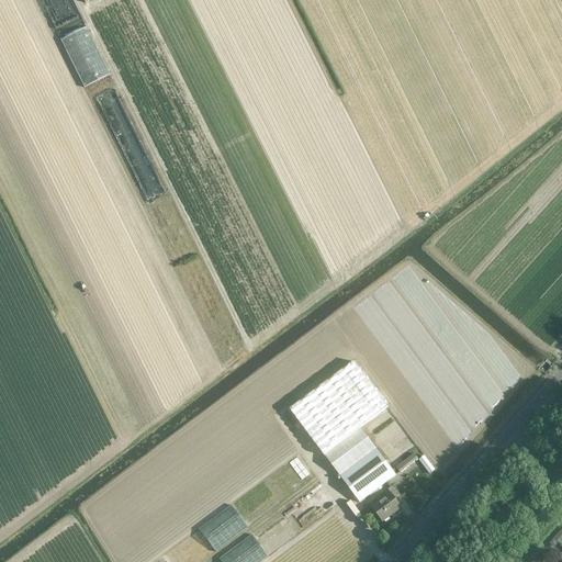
[(109,75),(88,25),(62,37),(82,86),(109,75)]
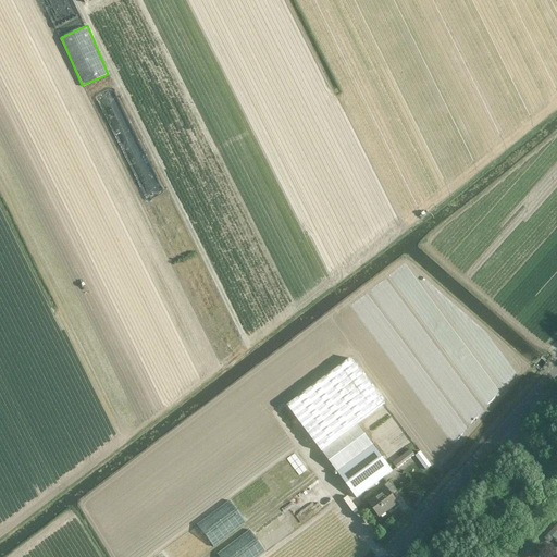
[(393,471),(358,423),(384,404),(350,358),(287,406),(356,498),(393,471)]
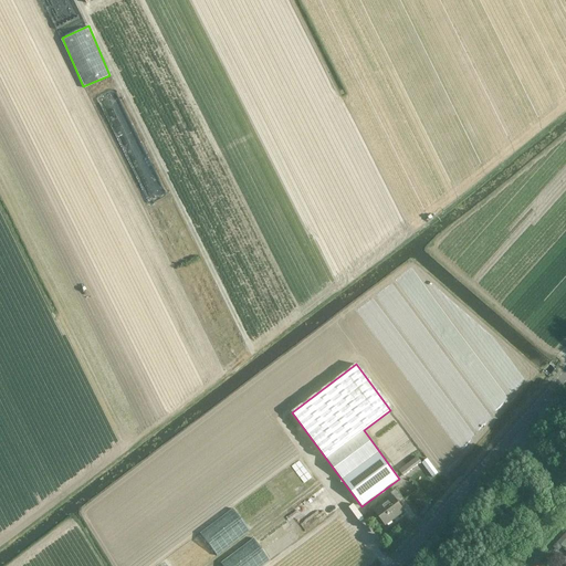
[(417,457),(398,470),(402,475),(420,462),(417,457)]
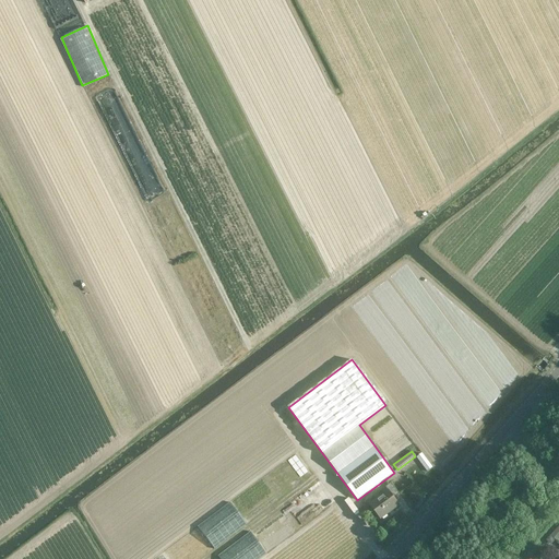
[(421,453),(415,458),(426,472),(432,467),(421,453)]
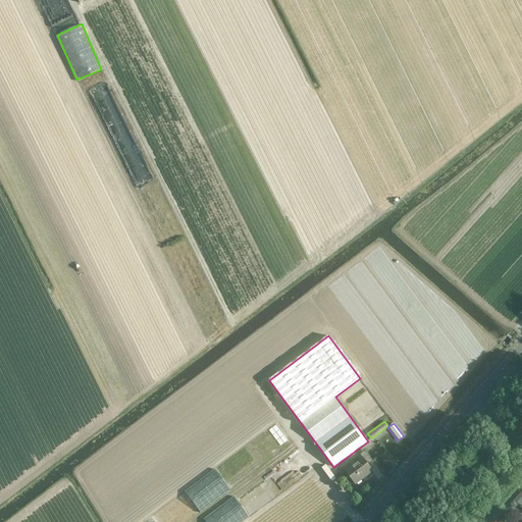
[(363,458),(346,471),(355,484),(372,471),(367,465),(372,461),(365,451),(360,455),(363,458)]
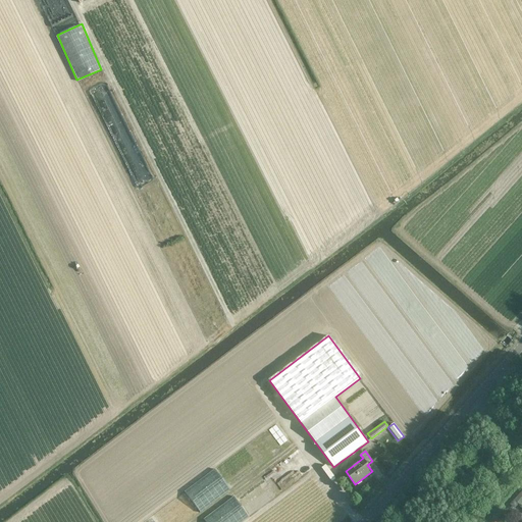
[(519,506),(521,502),(521,498),(518,494),(513,500),(519,506)]
